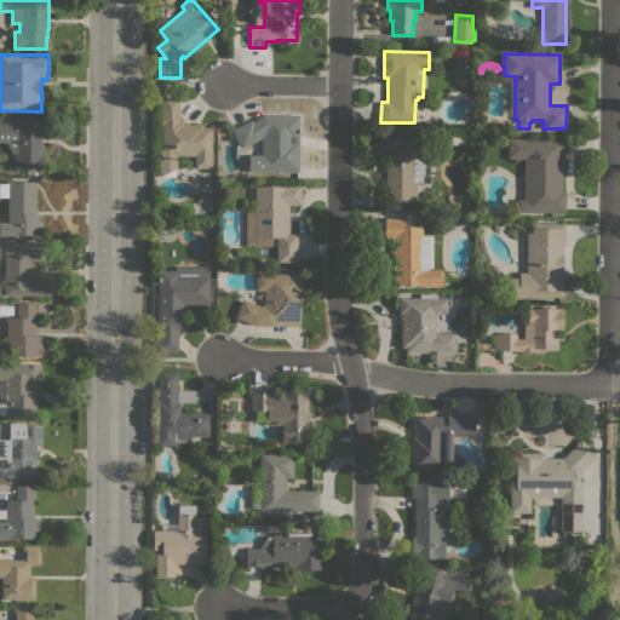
[(202,124),(202,127),(211,127),(211,168),(194,168),(194,155),(177,156),(177,168),(174,168),(174,177),(156,177),(156,149),(162,149),(161,125),(159,125),(159,96),(178,96),(178,121),(182,121),(182,124),(202,124)]
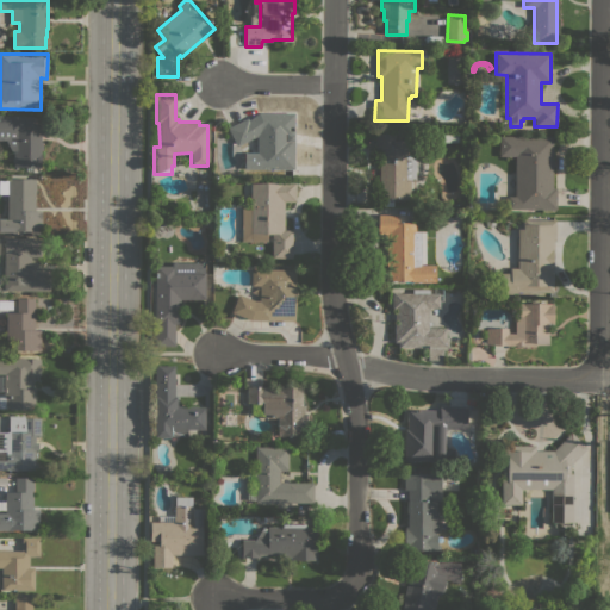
[(256,169),(257,135),(237,145),(228,128),(247,118),(248,122),(259,113),(294,113),(294,137),(288,137),(288,169),(256,169)]
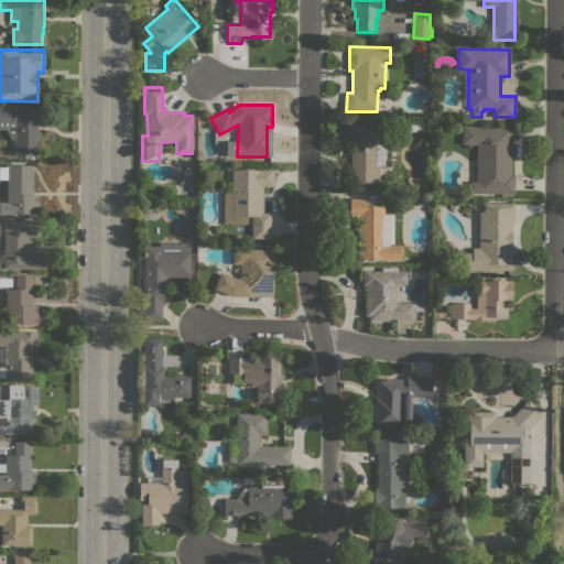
[(0,107),(43,107),(43,125),(38,125),(38,131),(39,131),(39,139),(38,139),(38,154),(12,154),(12,138),(14,138),(14,118),(0,118),(0,107)]
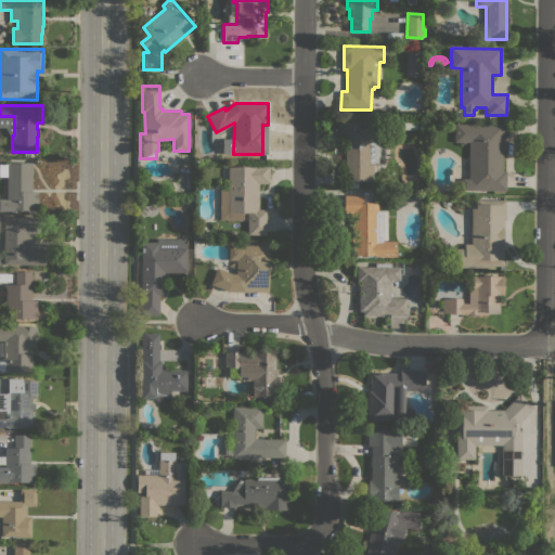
[(378,164),(373,164),(373,173),(372,173),(372,181),(357,181),(357,180),(345,179),(345,137),(341,137),(341,121),(359,121),(359,128),(370,128),(370,141),(378,141),(378,164)]
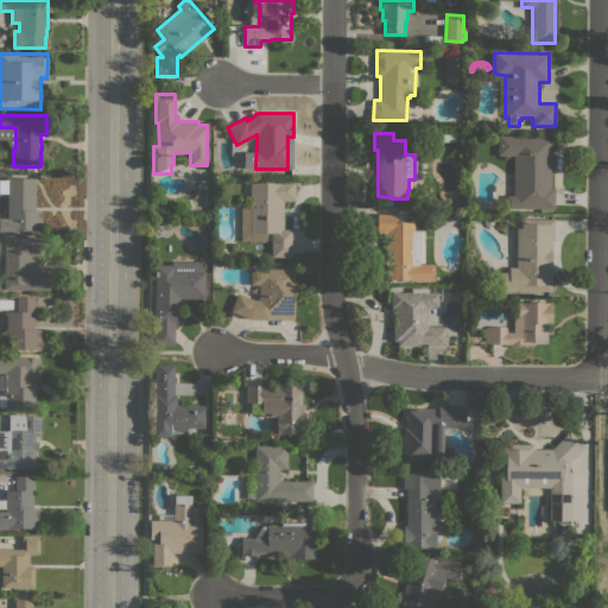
[(550,188),(555,188),(553,209),(506,208),(506,196),(513,196),(513,156),(498,156),(498,135),(551,135),(550,188)]
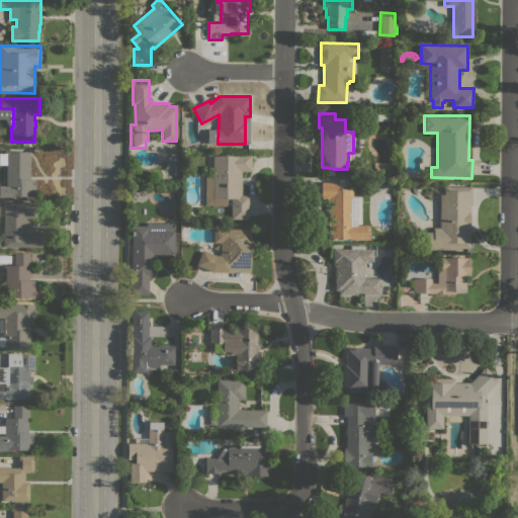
[(241,195),(248,195),(248,219),(232,219),(232,198),(227,198),(227,205),(205,205),(205,176),(212,176),(212,155),(238,156),(238,154),(251,154),(251,171),(241,171),(241,195)]
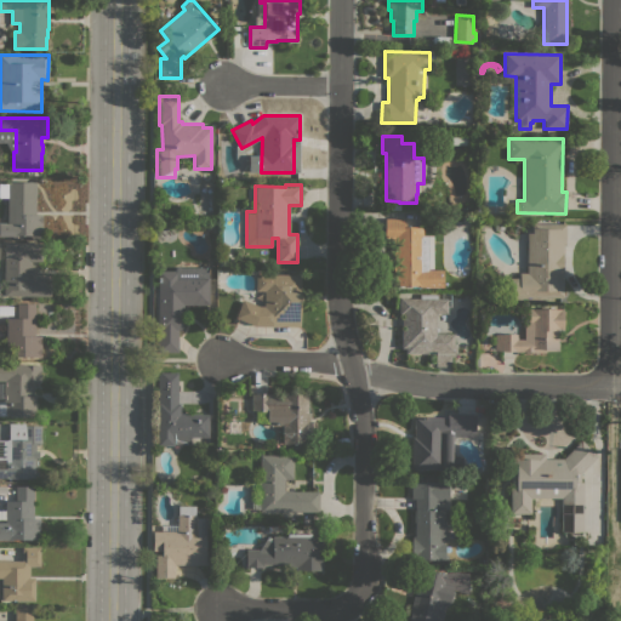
[(43,237),(33,237),(33,235),(22,235),(22,237),(17,237),(17,235),(0,235),(0,223),(7,223),(7,192),(35,192),(35,214),(43,214),(43,237)]
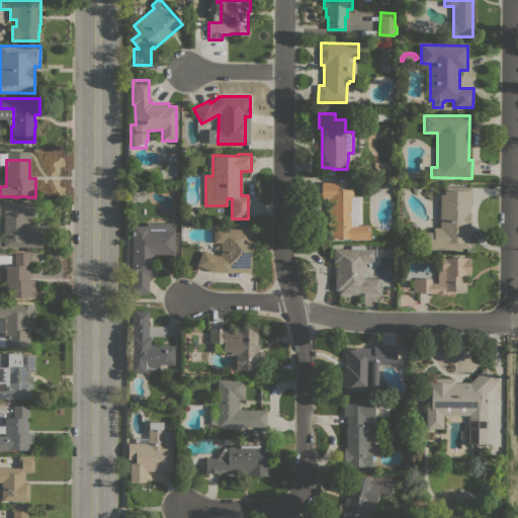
[(357,225),(369,225),(369,240),(349,239),(349,238),(328,238),(328,221),(329,221),(329,198),(321,198),(321,182),(337,182),(337,189),(352,189),(352,197),(357,197),(357,225)]
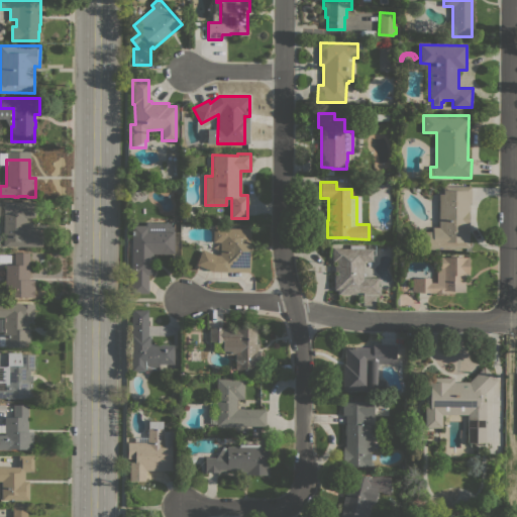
[(471,186),(471,204),(469,204),(469,247),(420,247),(420,231),(432,231),(432,227),(438,227),(438,194),(442,194),(442,186),(471,186)]
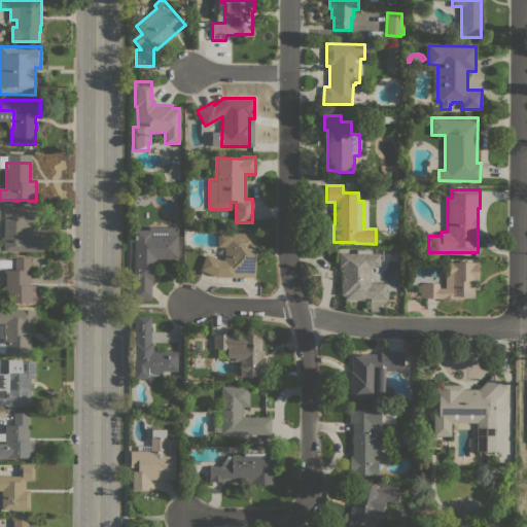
[(35,206),(35,221),(27,221),(27,226),(33,226),(32,233),(43,233),(42,251),(3,251),(3,206),(35,206)]
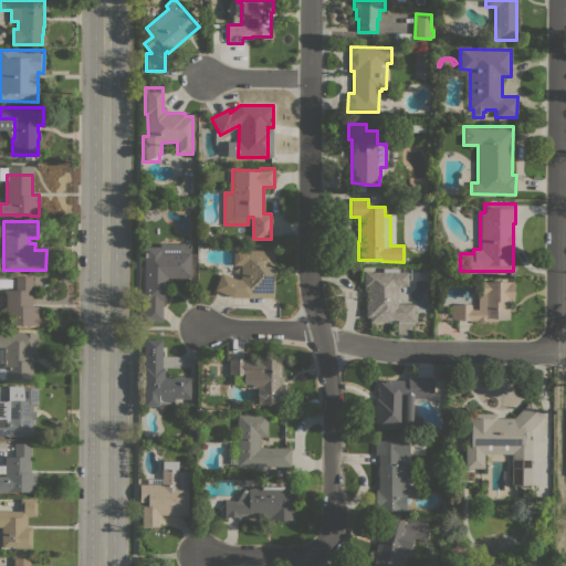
[(144,247),(159,247),(159,243),(190,243),(189,252),(190,252),(190,278),(167,278),(167,300),(163,300),(163,321),(144,321),(144,247)]
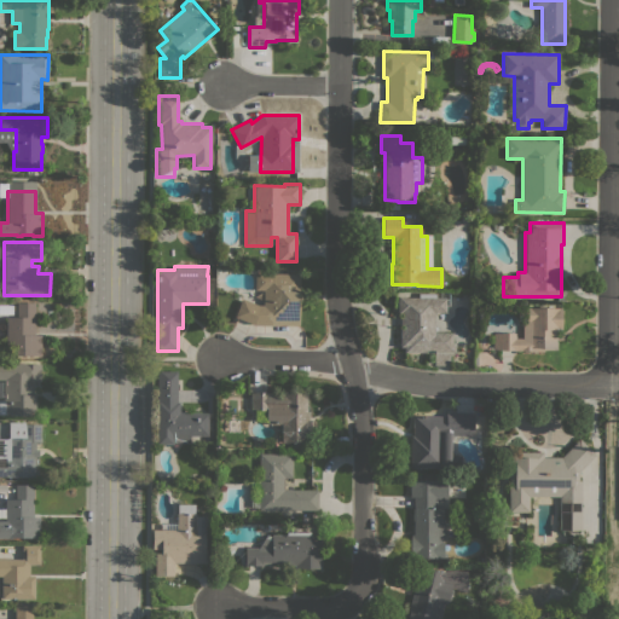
[(300,273),(300,296),(295,296),(295,313),(293,313),(293,323),(277,323),(277,325),(254,325),(235,317),(242,299),(259,305),(264,305),(264,290),(255,290),(255,273),(300,273)]
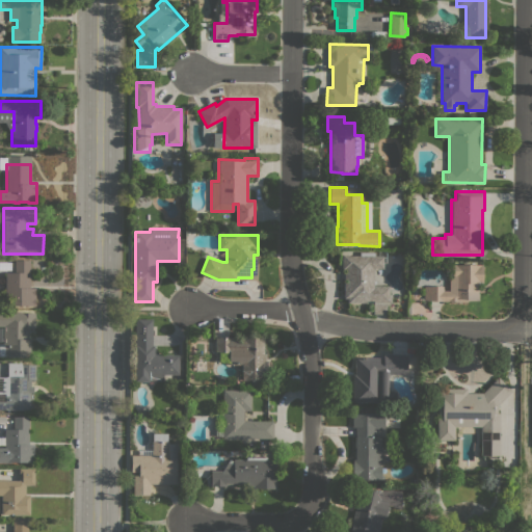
[(373,300),(366,300),(366,302),(347,302),(347,297),(344,297),(344,268),(342,268),(342,256),(360,256),(360,251),(375,251),(375,256),(383,256),(383,268),(373,268),(373,286),(389,286),(389,295),(390,295),(390,304),(387,304),(387,314),(373,314),(373,311),(373,300)]
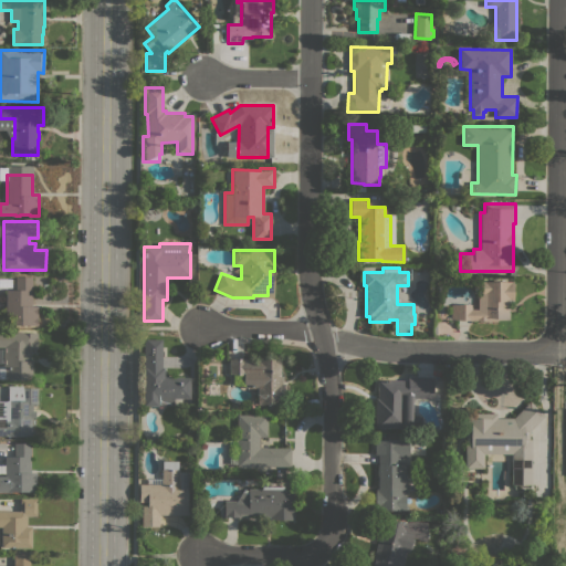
[(32,306),(38,306),(38,325),(10,325),(10,318),(6,318),(6,290),(16,290),(16,276),(32,276),(32,306)]
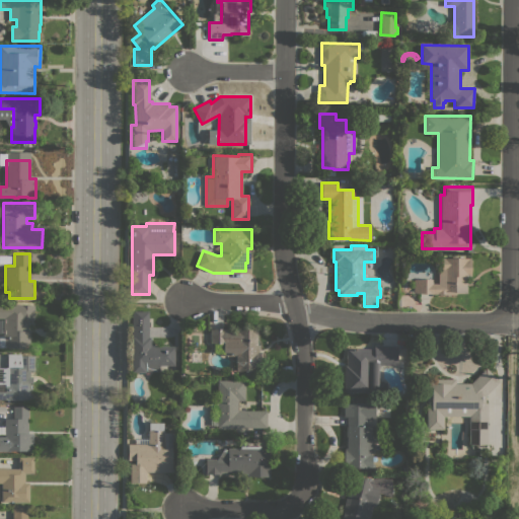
[(438,257),(470,257),(470,275),(466,275),(466,294),(414,294),(414,279),(432,279),(432,283),(438,283),(438,257)]
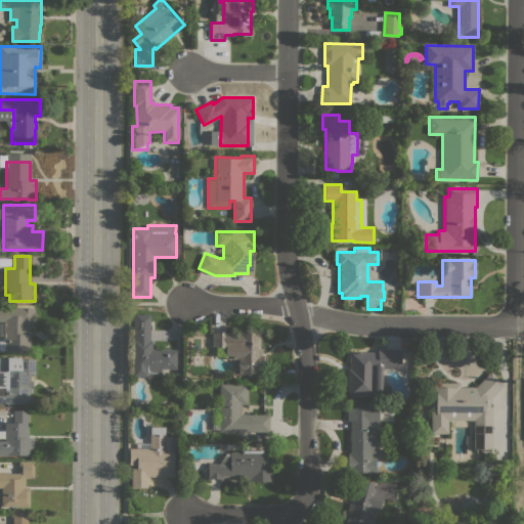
[(0,307),(23,307),(23,308),(35,308),(35,313),(34,313),(34,317),(35,317),(35,322),(26,322),(26,334),(30,334),(30,351),(7,352),(7,351),(0,351),(0,339),(3,339),(3,336),(0,336),(0,323),(3,323),(3,321),(0,321),(0,307)]
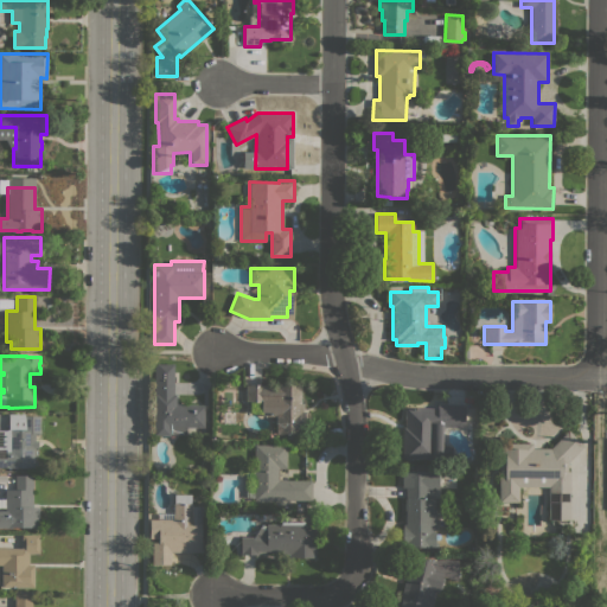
[(204,427),(186,427),(186,435),(174,435),(174,438),(170,438),(170,435),(154,435),(154,365),(155,365),(155,364),(173,364),(173,394),(176,394),(176,402),(180,402),(180,404),(204,404),(204,427)]
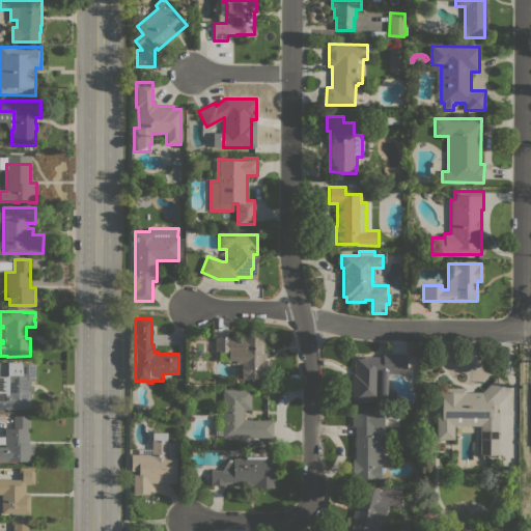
[(231,336),(231,338),(243,338),(243,336),(263,336),(263,353),(264,353),(264,360),(268,360),(268,380),(264,380),(264,384),(250,384),(250,379),(248,379),(248,380),(242,380),(242,364),(228,364),(228,361),(219,361),(219,351),(215,351),(215,336),(231,336)]
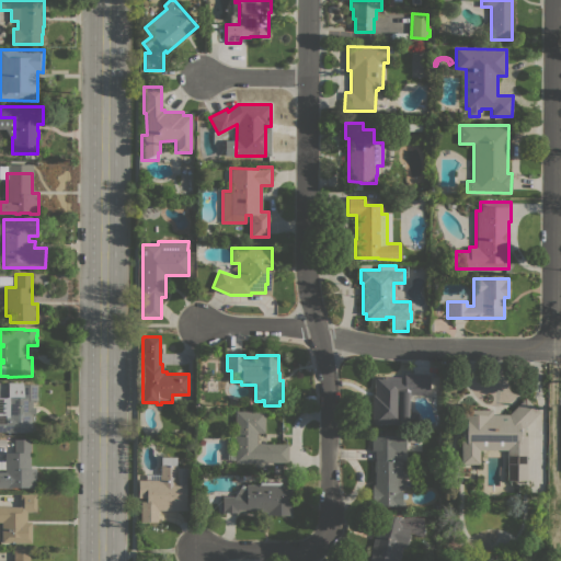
[(430,374),(428,395),(409,395),(409,424),(371,424),(373,395),(374,395),(374,377),(403,377),(404,373),(430,374)]
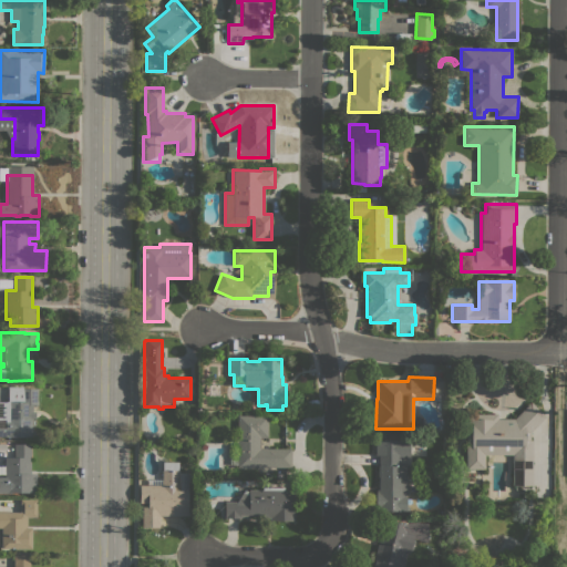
[(0,436),(0,420),(3,420),(3,402),(8,401),(8,387),(22,387),(22,389),(37,389),(37,405),(32,405),(32,411),(35,411),(35,419),(32,419),(32,436),(0,436)]
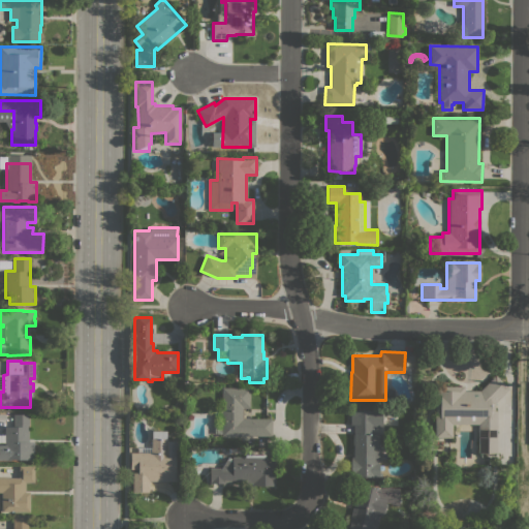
[(478,425),(453,424),(452,437),(435,437),(435,386),(464,386),(464,391),(479,391),(496,375),(509,389),(494,404),(494,411),(497,411),(497,453),(478,453),(478,425)]
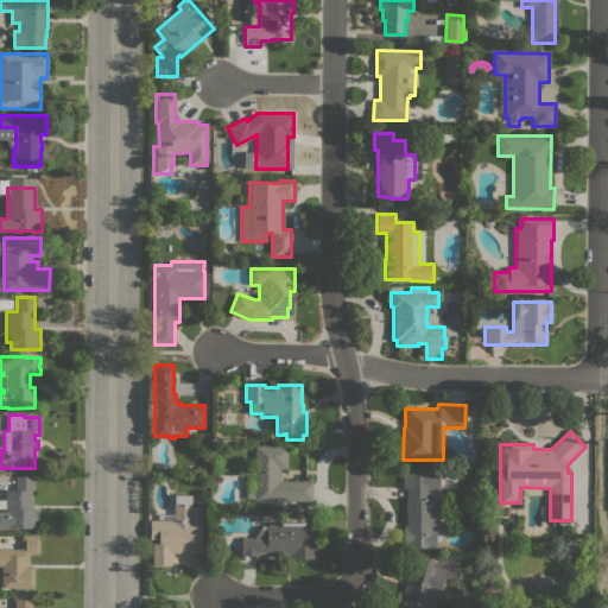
[(287,445),(287,481),(312,481),(312,501),(255,501),(255,498),(246,498),(246,469),(255,469),(255,445),(287,445)]
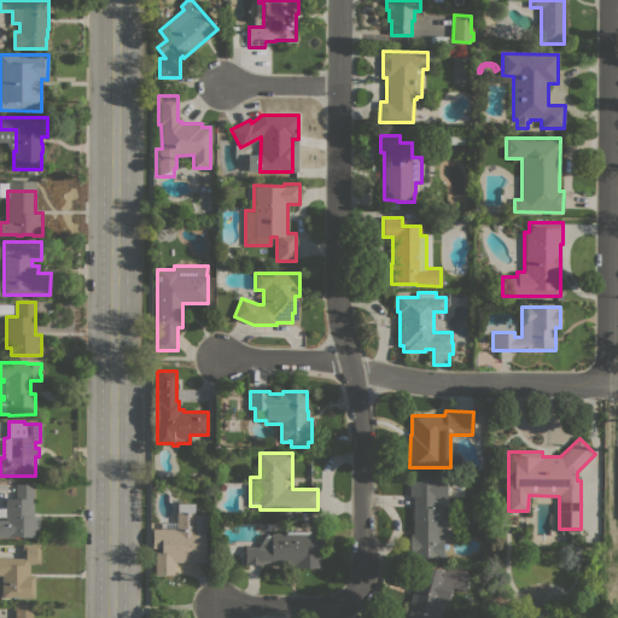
[(433,479),(447,479),(447,499),(436,499),(436,506),(444,506),(443,552),(445,552),(445,557),(443,555),(443,557),(410,557),(410,534),(413,534),(413,496),(409,496),(409,479),(433,479)]
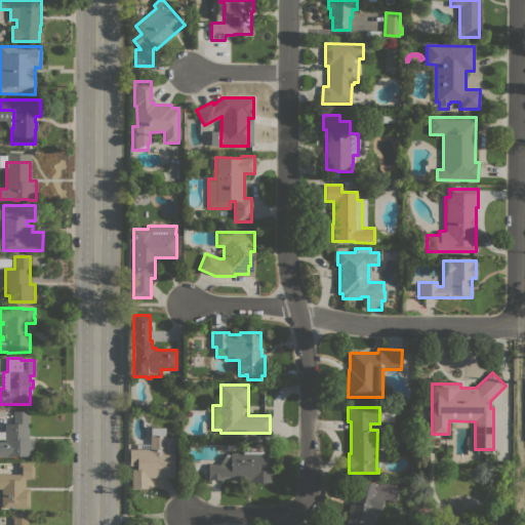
[(28,414),(29,414),(29,421),(29,438),(34,438),(34,456),(10,456),(0,456),(0,442),(5,442),(5,423),(13,423),(13,411),(28,411),(28,414)]
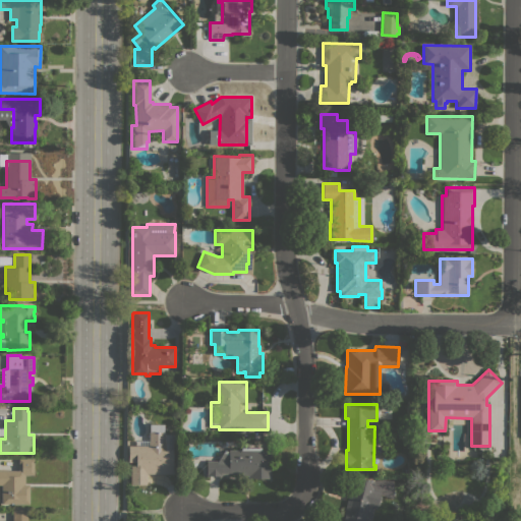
[(164,424),(164,435),(173,435),(173,473),(147,473),(147,484),(130,484),(130,465),(135,465),(135,462),(128,462),(128,446),(135,446),(135,440),(149,440),(149,424),(164,424)]
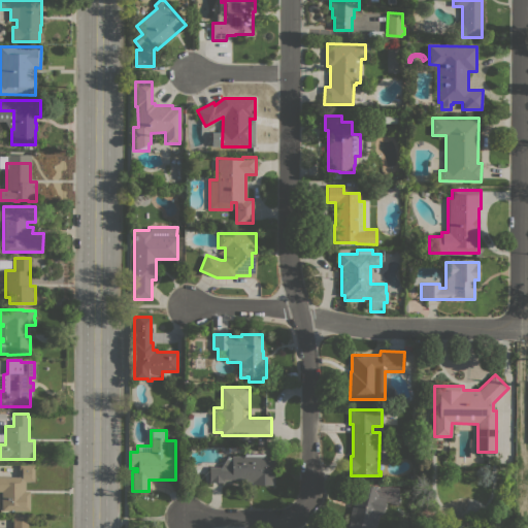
[(244,456),(244,453),(251,453),(251,454),(264,454),(264,456),(273,457),(273,475),(274,475),(274,485),(258,485),(258,483),(244,483),(244,481),(230,480),(230,483),(224,482),(224,484),(222,484),(222,483),(211,483),(211,484),(209,484),(209,467),(221,467),(227,456),(232,458),(232,456),(244,456)]
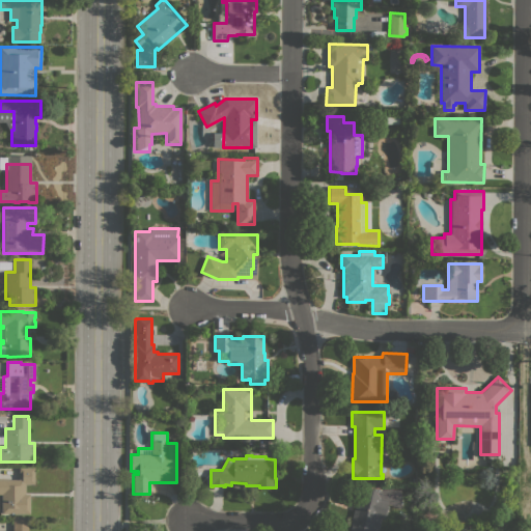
[(0,479),(19,479),(20,468),(34,468),(34,484),(25,484),(25,494),(29,494),(29,513),(1,513),(1,495),(0,495),(0,479)]
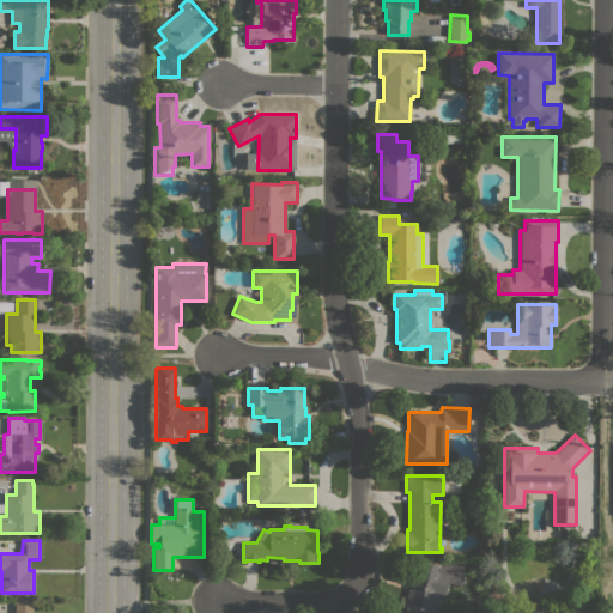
[(436,612),(404,612),(406,605),(405,605),(411,580),(414,580),(416,564),(435,565),(444,568),(443,575),(448,576),(443,599),(441,599),(436,612)]
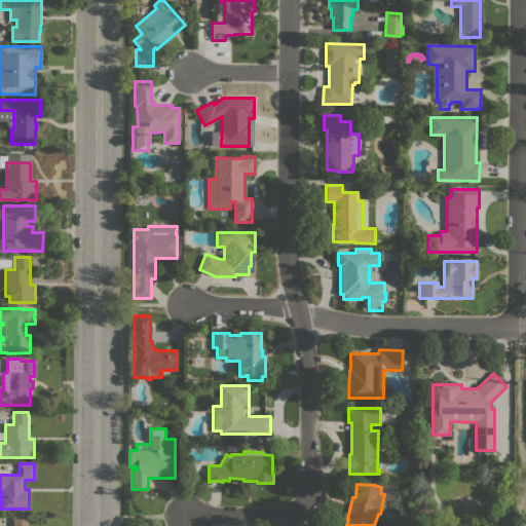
[(12,525),(12,514),(28,515),(27,525),(12,525)]
